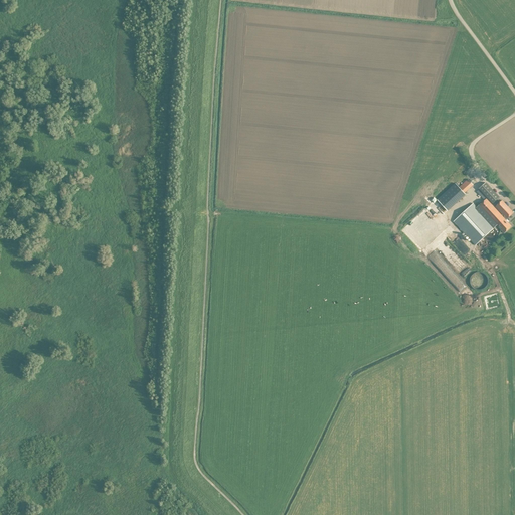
[(455,183),(437,199),(447,210),(465,194),(464,192),(473,184),(466,177),(457,185),(455,183)]
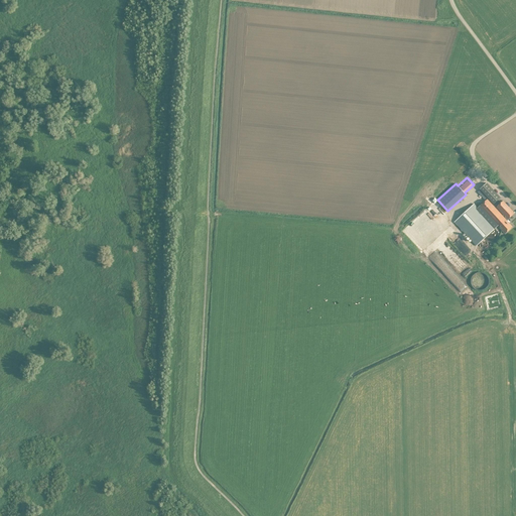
[(500,198),(486,182),(480,188),(493,204),(500,198)]
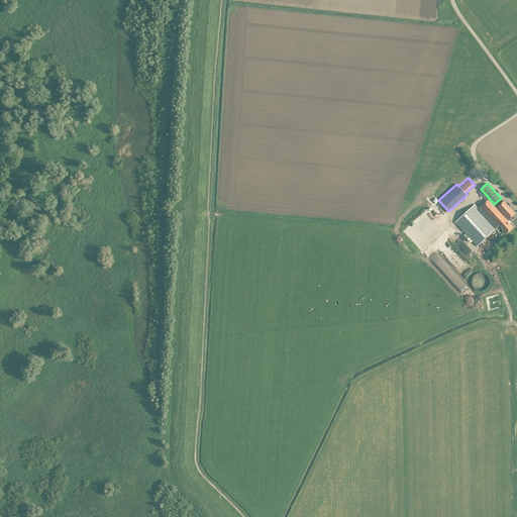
[(513,226),(508,220),(505,218),(488,199),(481,205),(478,208),(474,204),(454,221),(477,245),(498,225),(505,233),(513,226)]
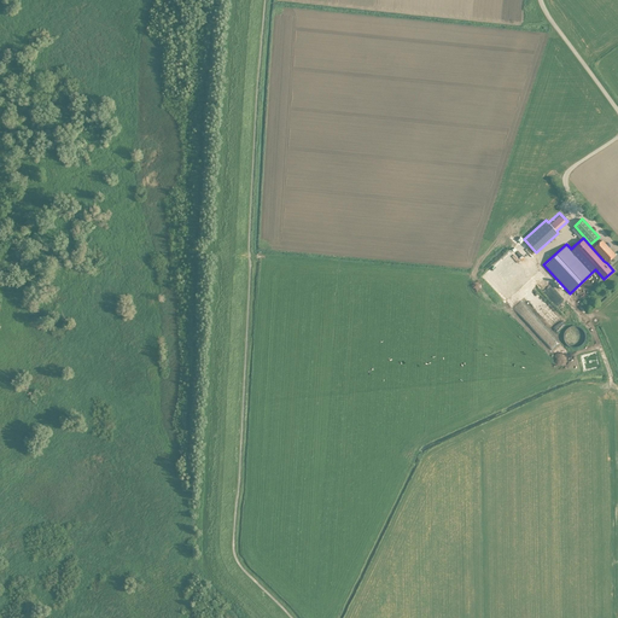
[(604,261),(607,263),(616,255),(602,240),(594,248),(605,260),(604,261)]
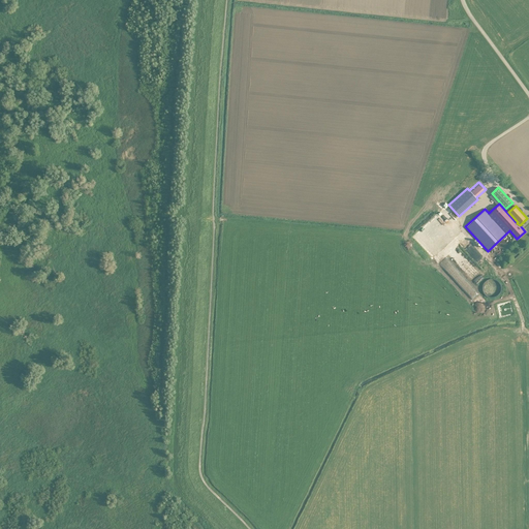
[(440,227),(443,232),(461,220),(458,215),(440,227)]
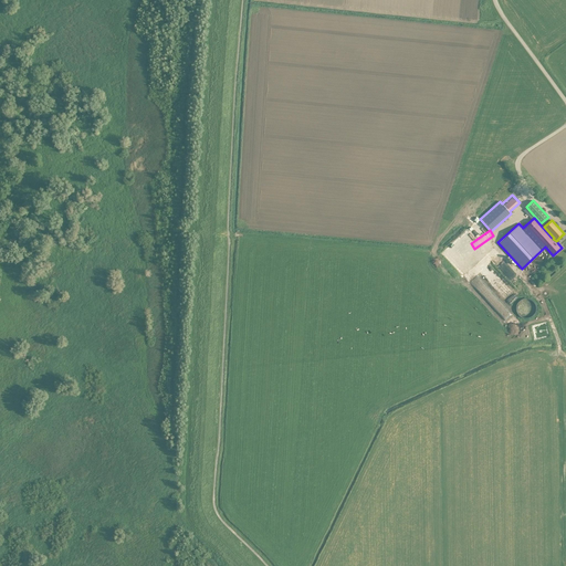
[(480,278),(485,283),(509,262),(503,257),(480,278)]
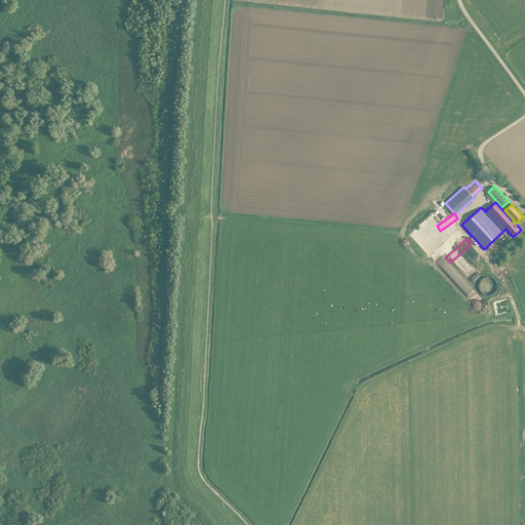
[(454,270),(458,274),(478,252),(474,248),(454,270)]
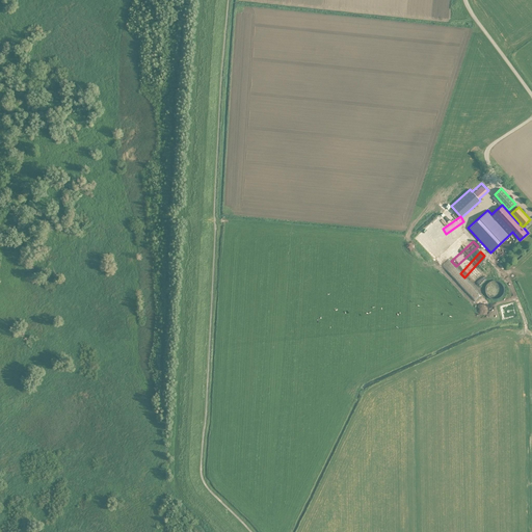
[(467,282),(472,288),(491,272),(495,276),(498,273),(493,267),(489,269),(486,266),(467,282)]
